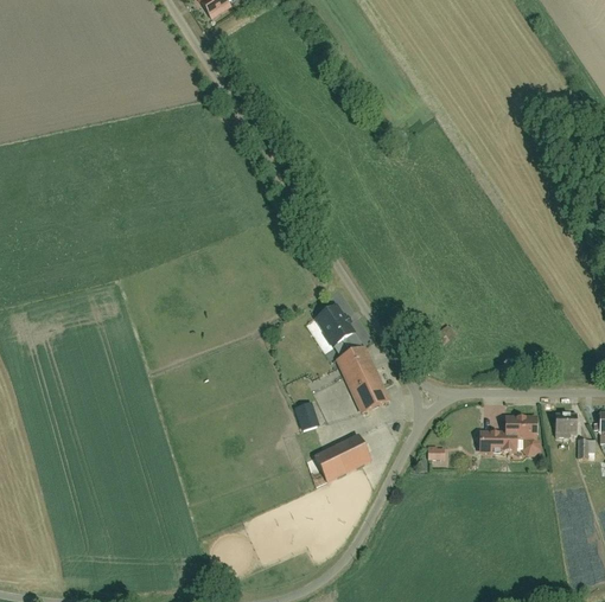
[(201,0),(199,1),(210,19),(233,5),(229,0),(201,0)]
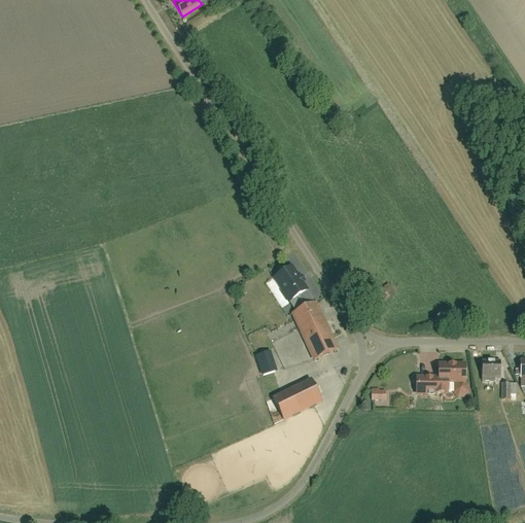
[(292,260),(271,273),(291,309),(313,297),(292,260)]
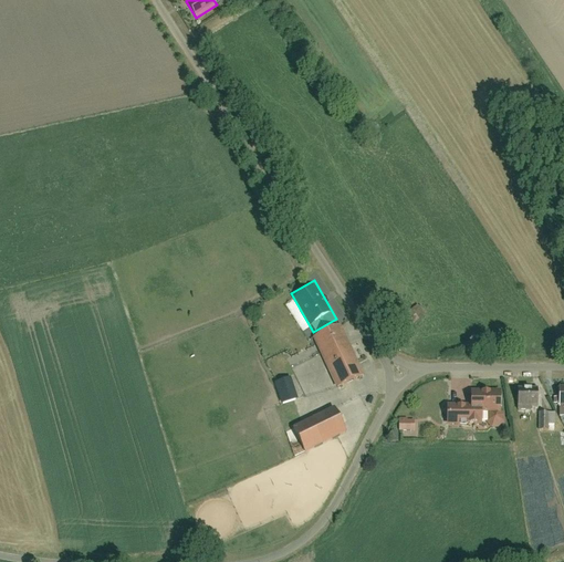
[(418,299),(409,308),(418,315),(426,306),(418,299)]
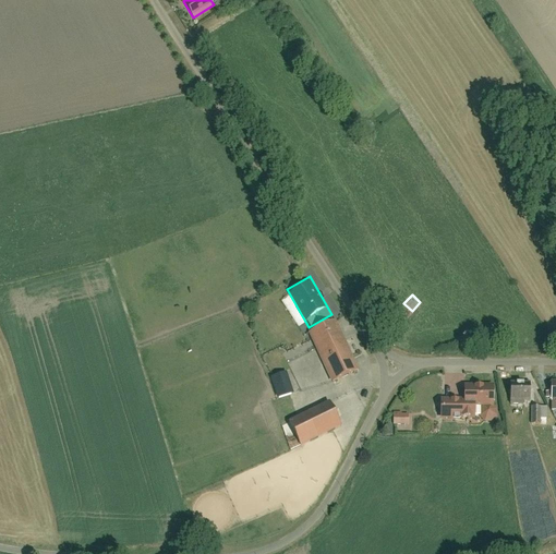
[(359,366),(335,316),(307,329),(331,380),(359,366)]
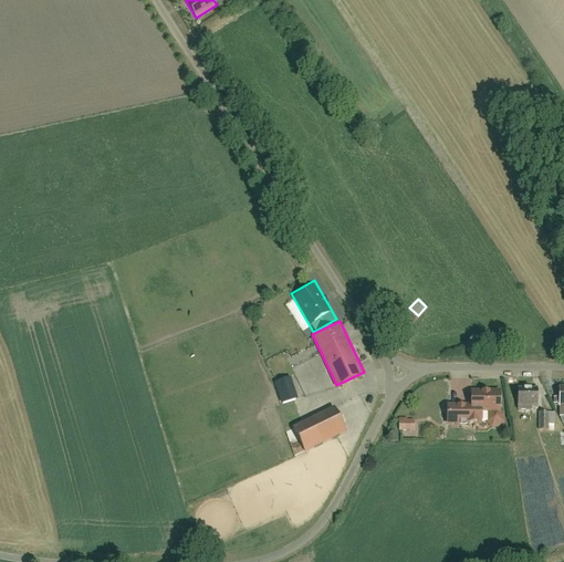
[(290,374),(275,378),(282,401),(298,395),(290,374)]
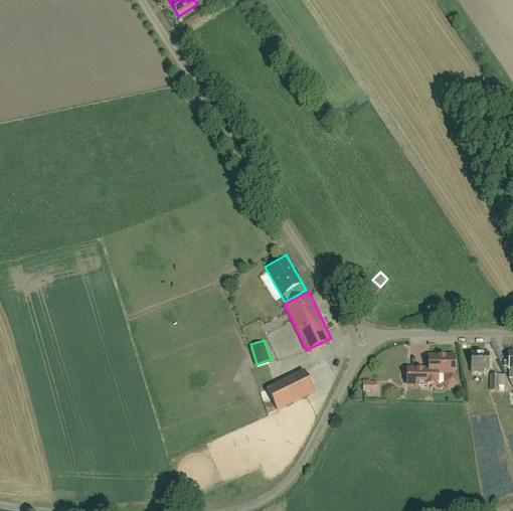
[(491,349),(470,349),(470,366),(491,366),(491,349)]
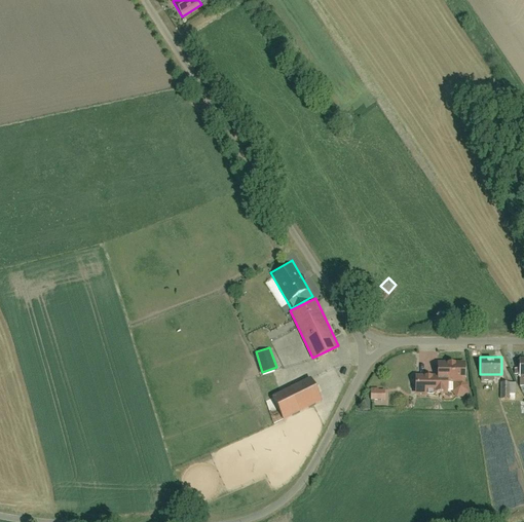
[(436,359),(436,373),(413,373),(413,392),(442,392),(442,377),(464,378),(464,359),(436,359)]
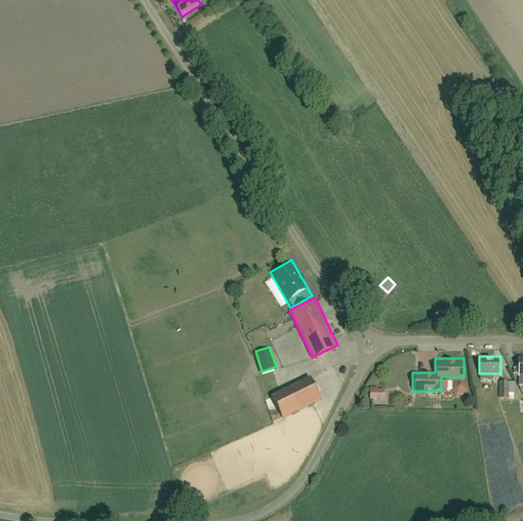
[(308,374),(271,393),(283,416),(320,398),(308,374)]
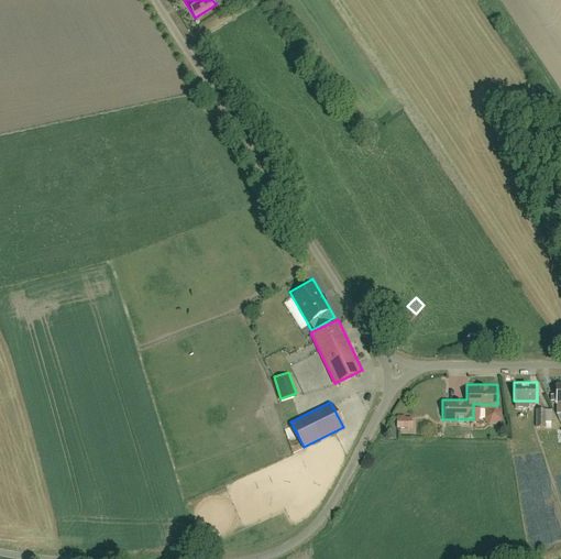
[(496,422),(499,418),(499,414),(498,409),(495,407),(492,406),(487,408),(485,410),(484,415),(485,419),(488,422),(493,423),(496,422)]
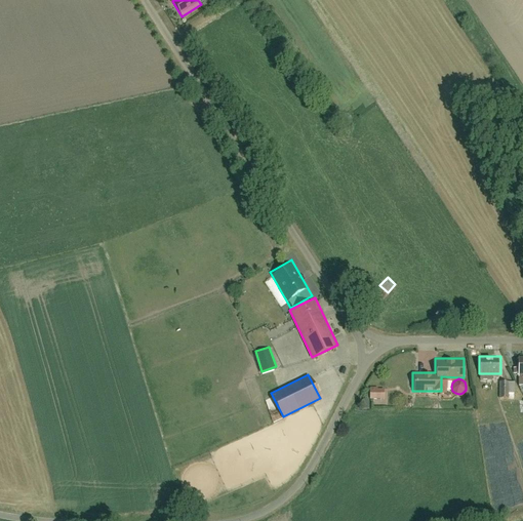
[(515,378),(501,379),(501,395),(515,395),(515,378)]
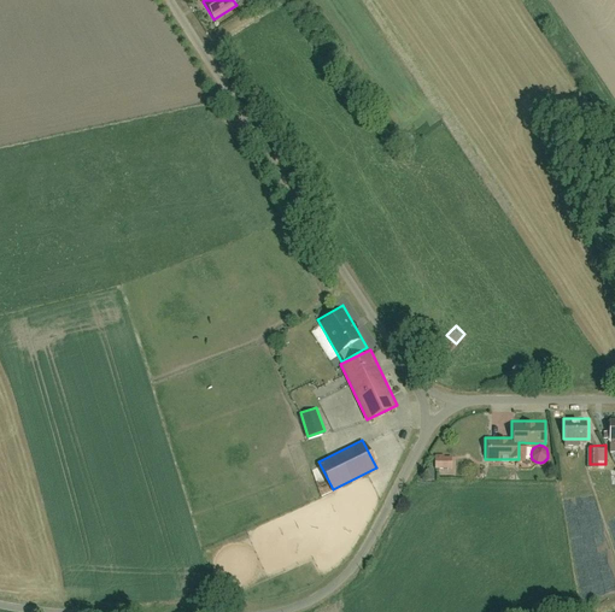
[(452,452),(437,452),(437,464),(452,464),(452,452)]
